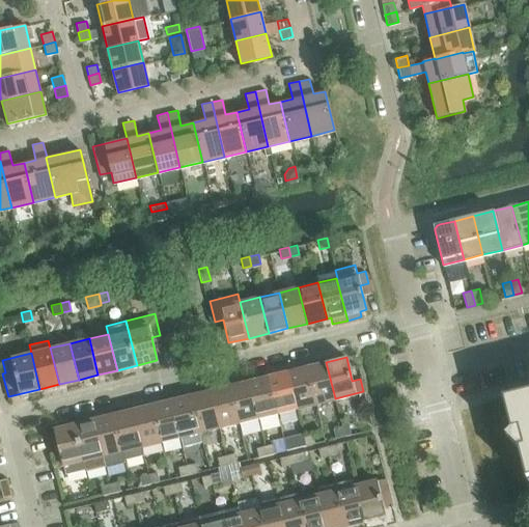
[(326,362),(306,366),(315,403),(335,398),(326,362)]
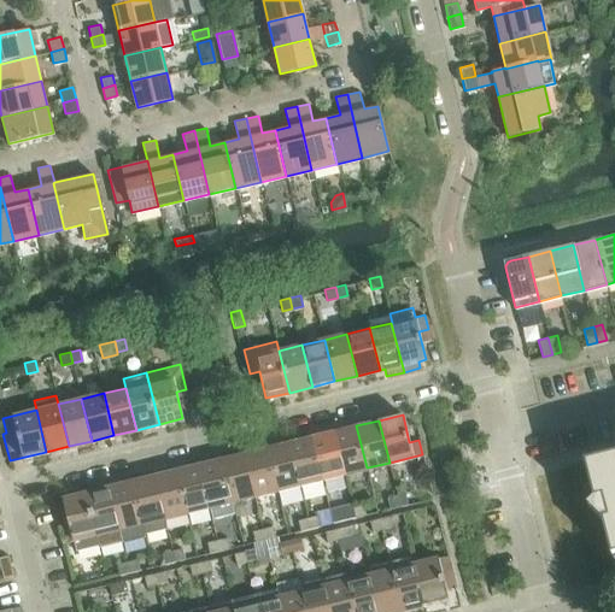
[(356,425),(334,431),(344,474),(367,468),(356,425)]
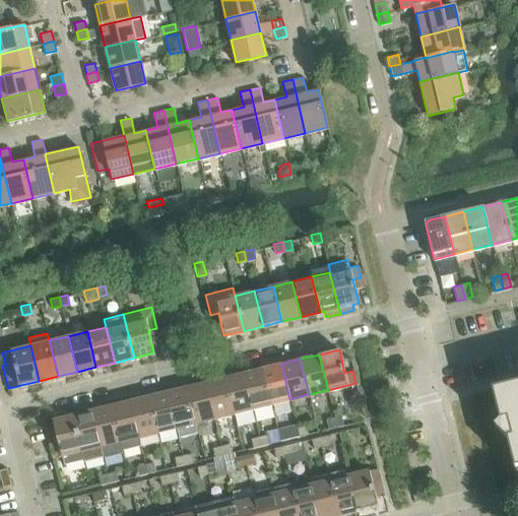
[(281,364),(262,369),(271,404),(289,399),(281,364)]
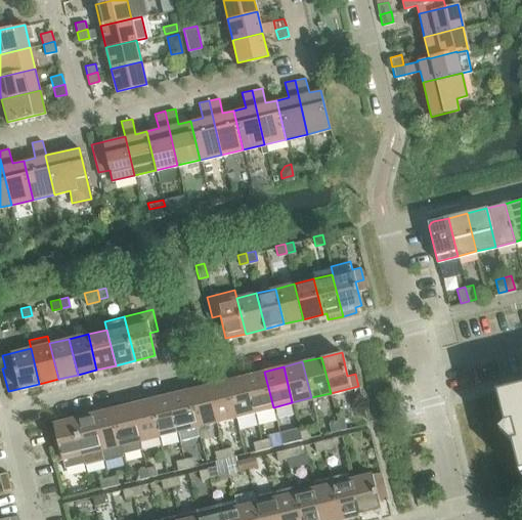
[(264,372),(246,376),(254,412),(273,407),(264,372)]
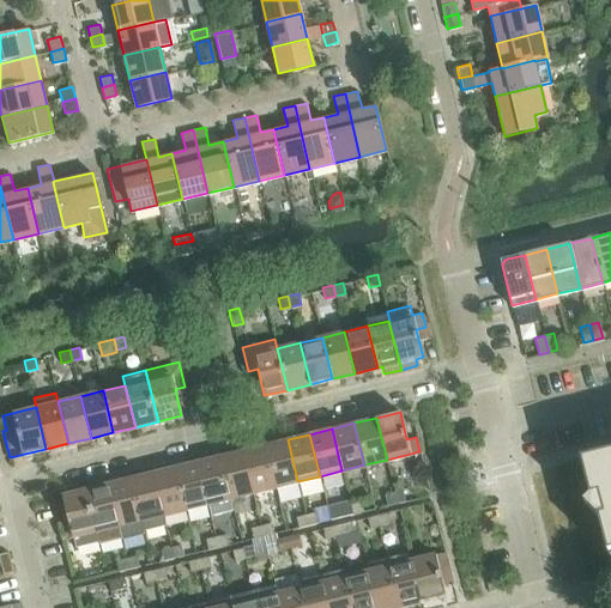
[(288,439),(266,444),(276,486),(297,481),(288,439)]
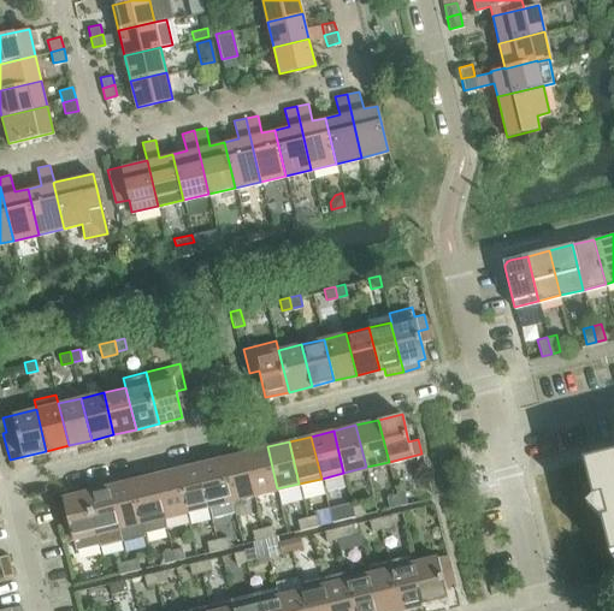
[(267,446),(243,452),(254,494),(277,488),(267,446)]
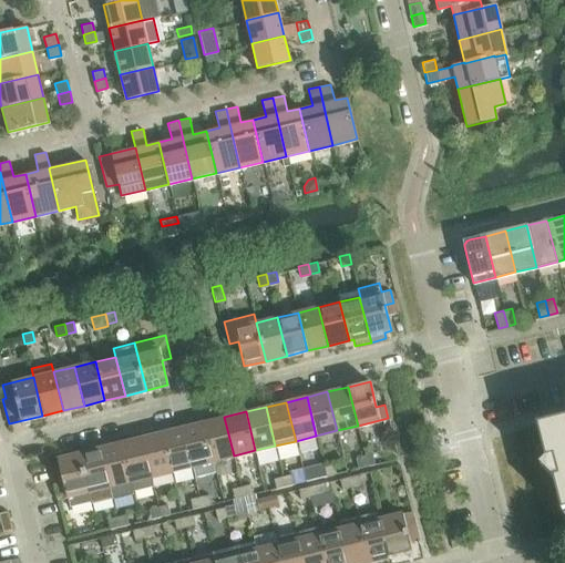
[(224,417),(203,422),(213,461),(234,456),(224,417)]
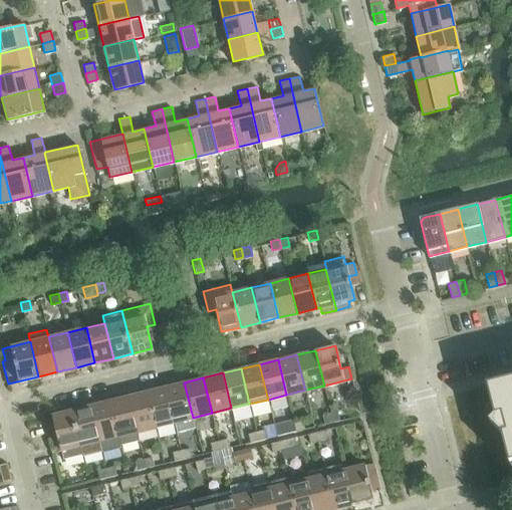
[(511,463),(511,378),(487,386),(497,426),(499,426),(508,463),(509,464),(511,463)]
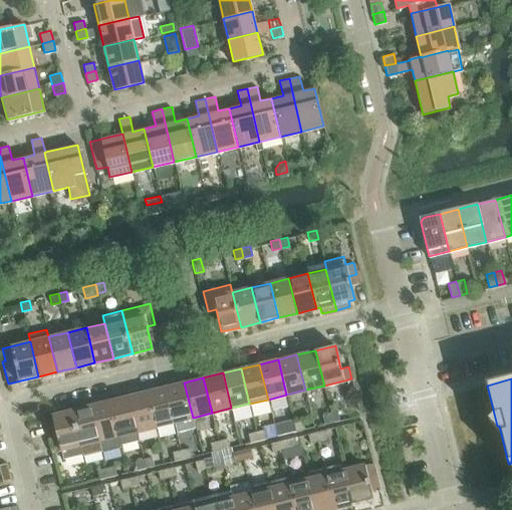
[(184,383),(165,388),(174,423),(193,418),(184,383)]
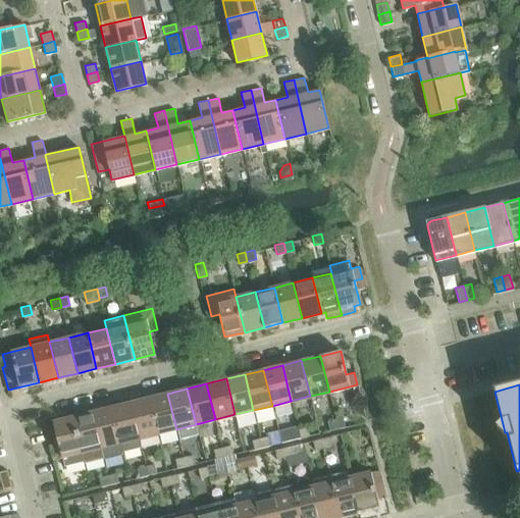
[(167,394),(149,398),(157,433),(176,429),(167,394)]
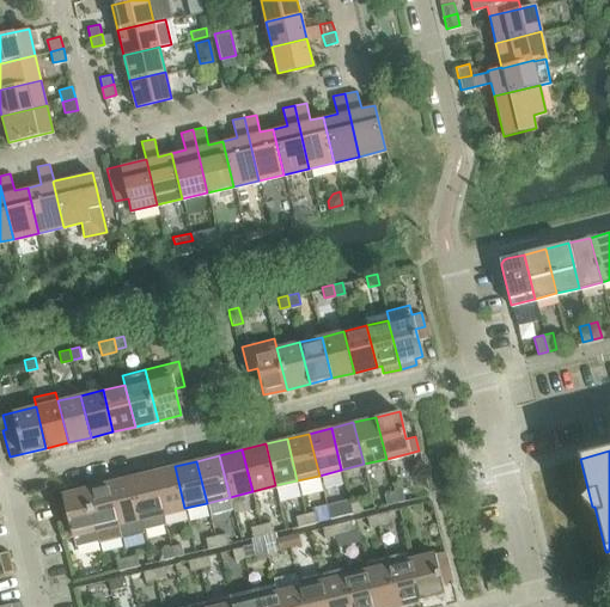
[(175,466),(152,472),(163,514),(184,508),(175,466)]
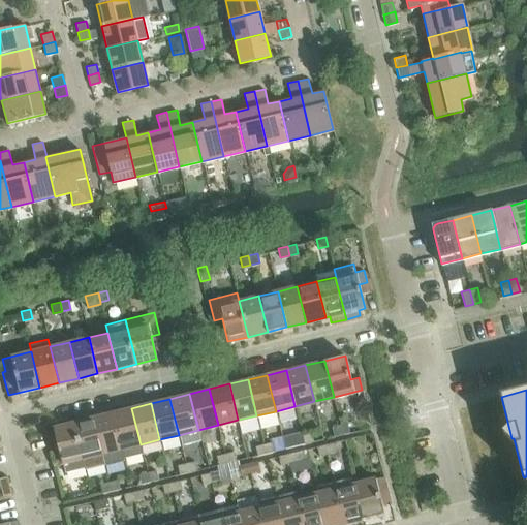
[(131,408),(112,412),(123,457),(142,453),(140,444),(141,444),(131,408)]
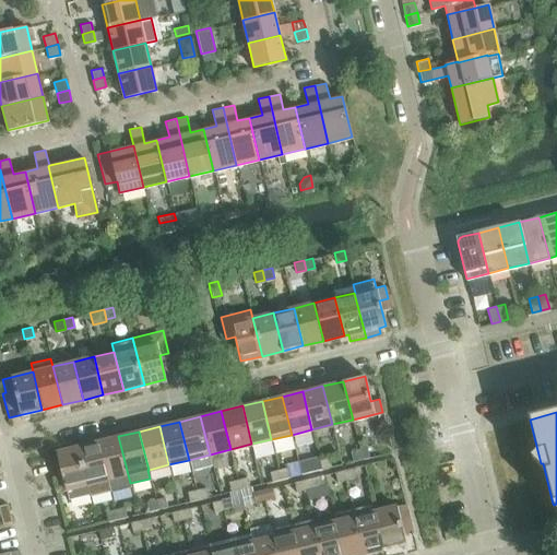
[(107,433),(96,435),(110,491),(130,485),(130,483),(118,436),(109,438),(107,433)]
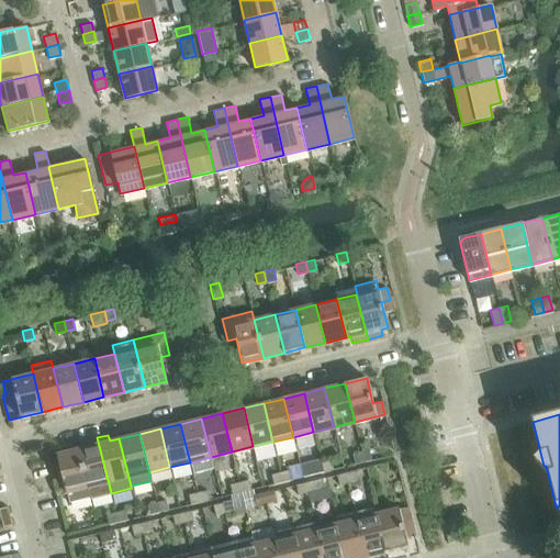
[(86,439),(88,446),(78,448),(89,495),(89,498),(111,493),(97,437),(86,439)]
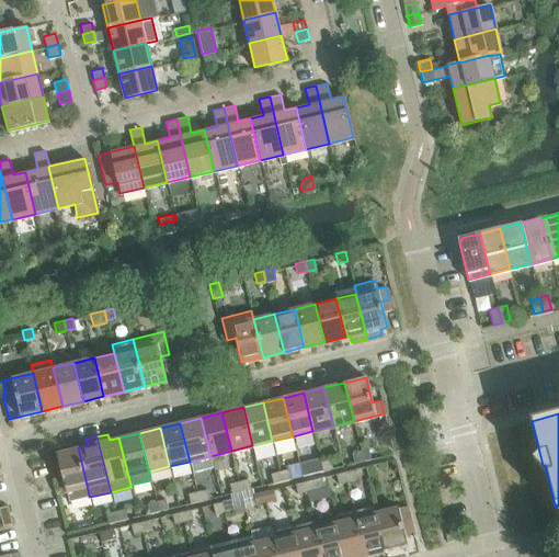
[(367,445),(360,446),(361,450),(363,458),(363,459),(371,458),(367,445)]
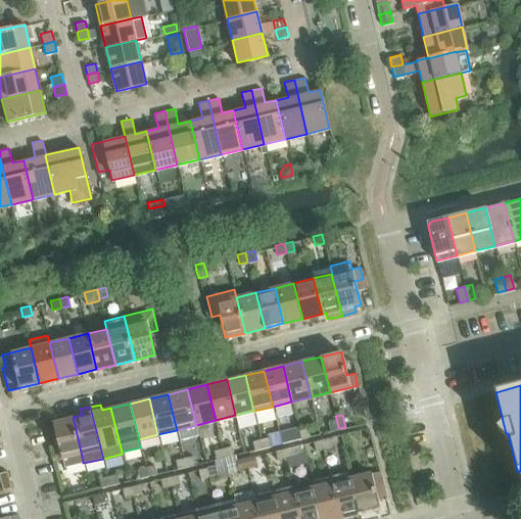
[(52,422),(58,445),(50,447),(53,460),(61,458),(63,466),(83,461),(73,417),(52,422)]
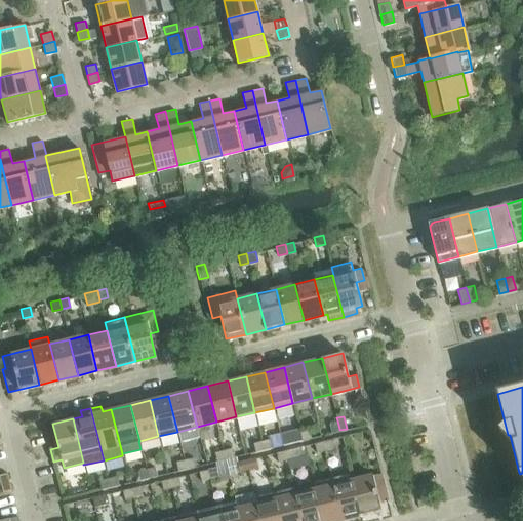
[(337,421),(328,423),(330,432),(339,430),(339,429),(337,421)]
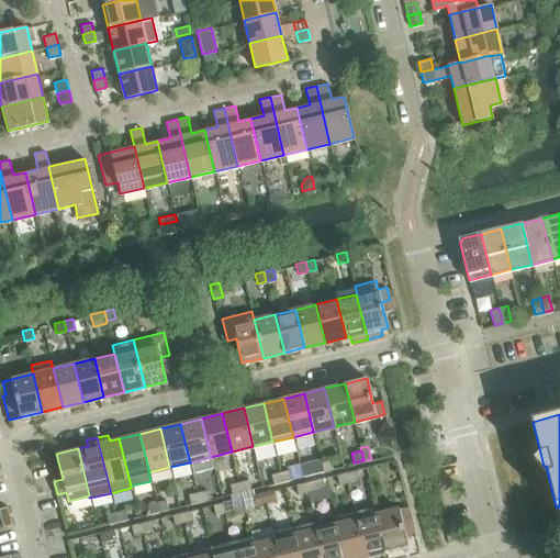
[(329,458),(321,460),(323,470),(332,468),(329,458)]
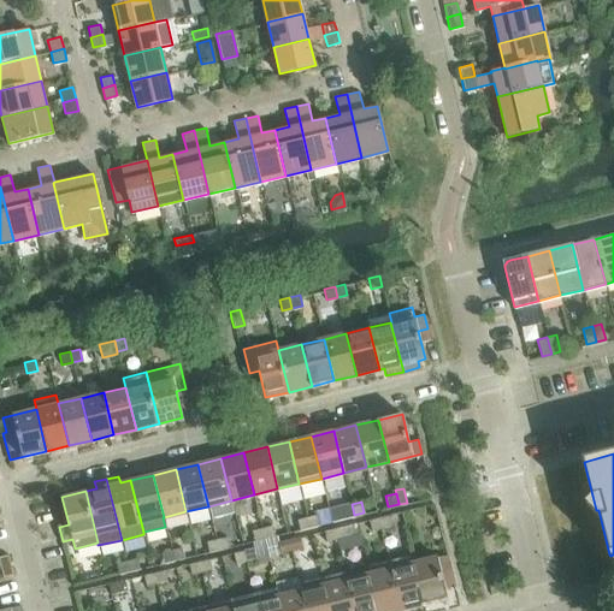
[(352,504),(341,506),(343,517),(354,515),(352,504)]
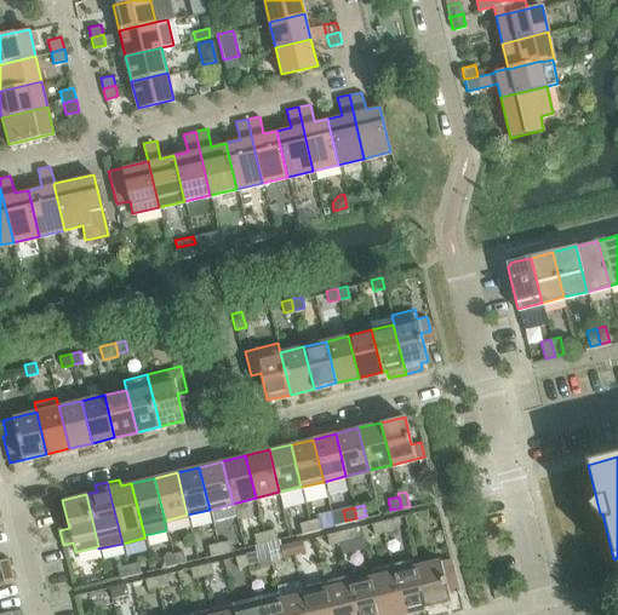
[(319,516),(308,518),(312,529),(321,527),(319,516)]
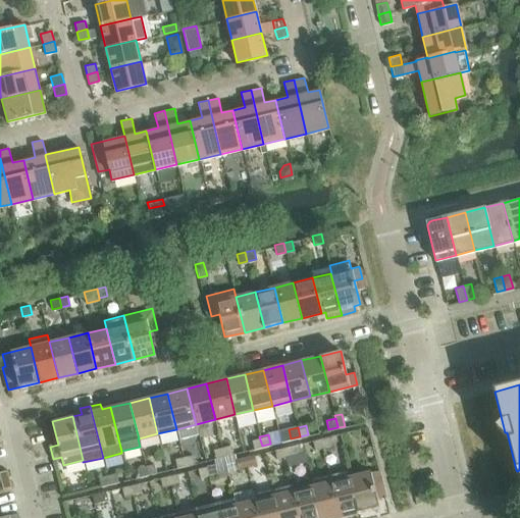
[(320,437),(322,447),(331,445),(329,435),(320,437)]
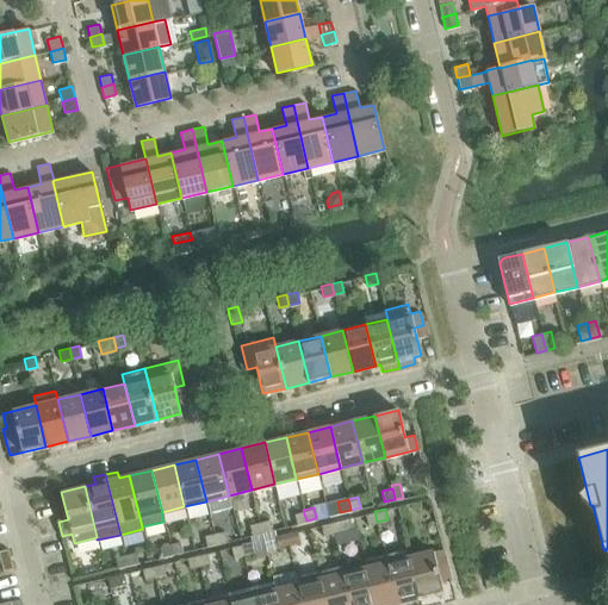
[(303,510),(293,513),(296,523),(306,521),(303,510)]
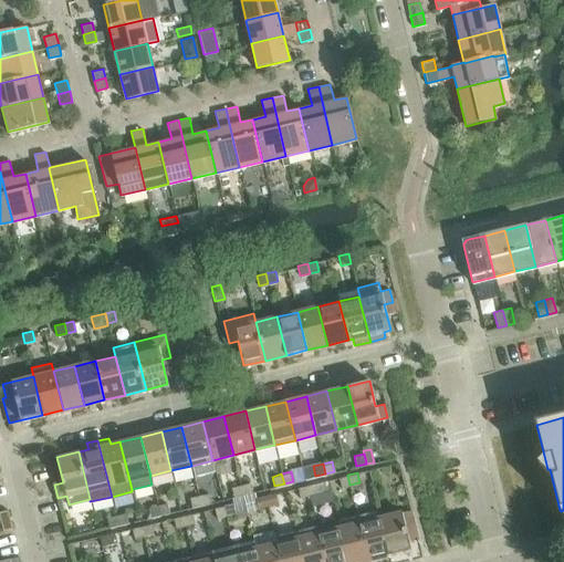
[(347,475),(338,477),(341,487),(350,485),(347,475)]
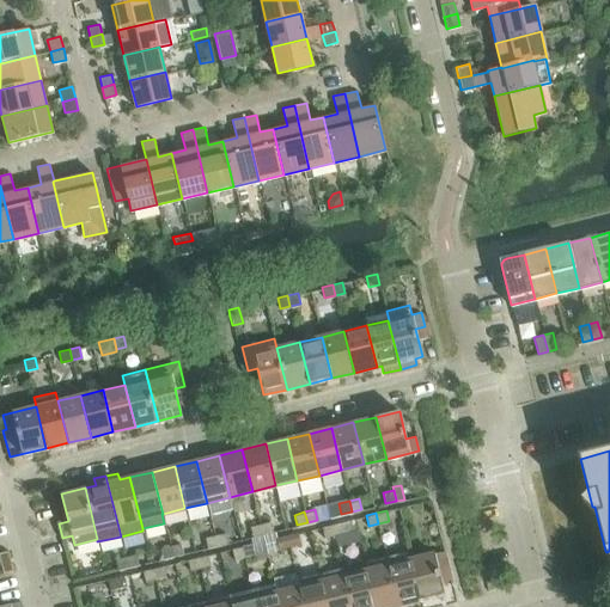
[(269,521),(260,523),(262,533),(272,531),(269,521)]
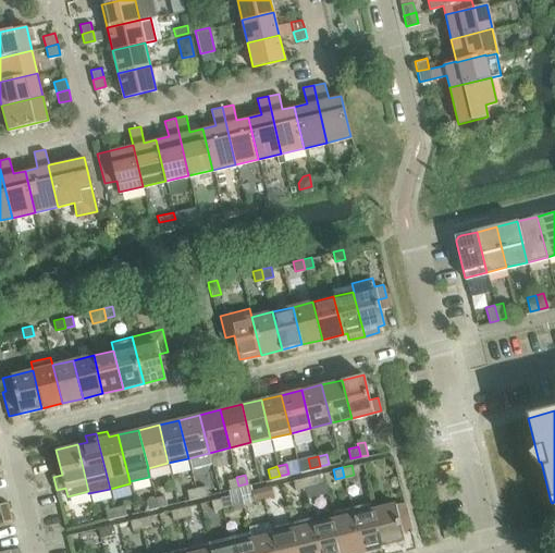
[(301,477),(304,487),(312,484),(310,475),(301,477)]
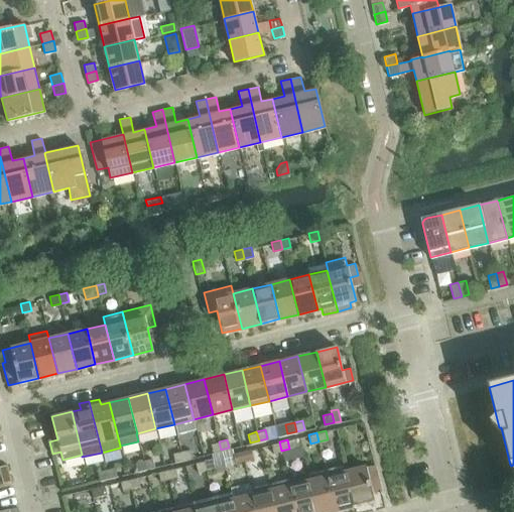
[(219,441),(210,443),(212,452),(221,450),(219,441)]
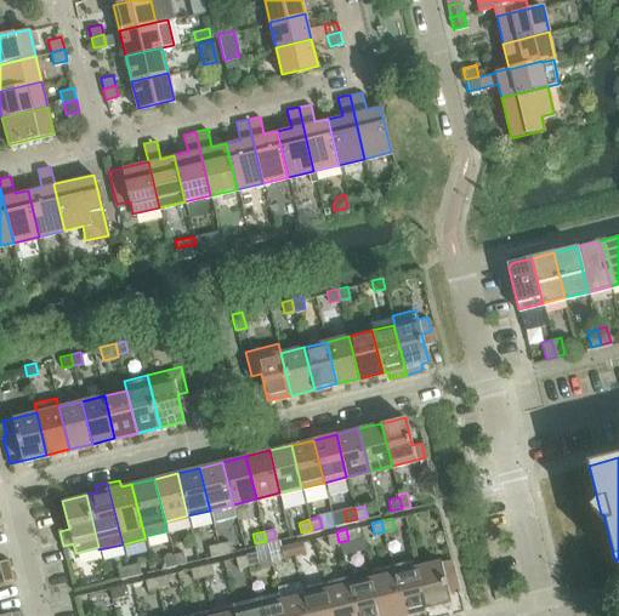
[(336,531),(325,534),(328,545),(339,542),(336,531)]
